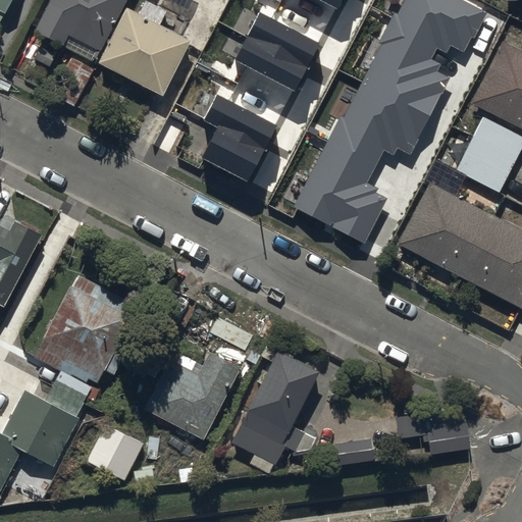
[(0,0),(0,13),(2,14),(9,0),(0,0)]
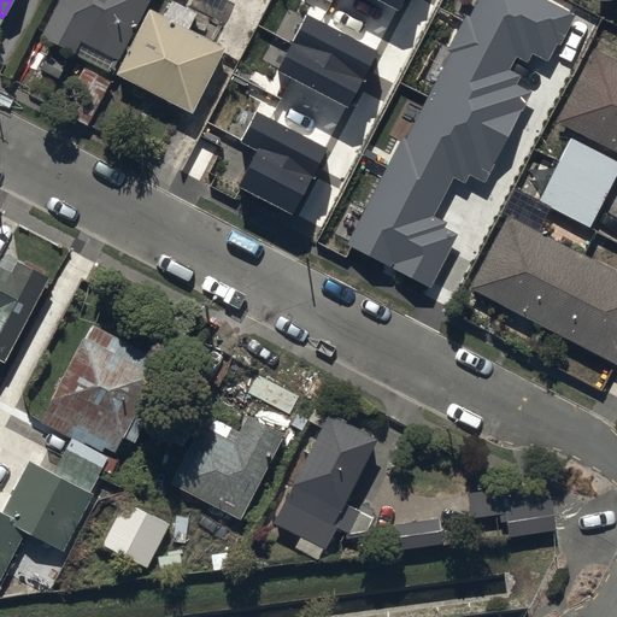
[(58,0),(43,29),(77,46),(75,50),(109,66),(116,53),(119,54),(147,0),(58,0)]
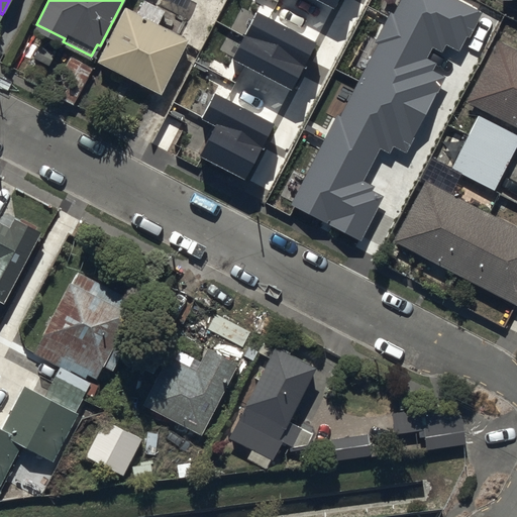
[(456,0),(401,0),(295,204),(359,237),(381,197),(360,186),(384,140),(406,152),(445,78),(424,67),(437,41),(460,54),(482,13),(456,0)]
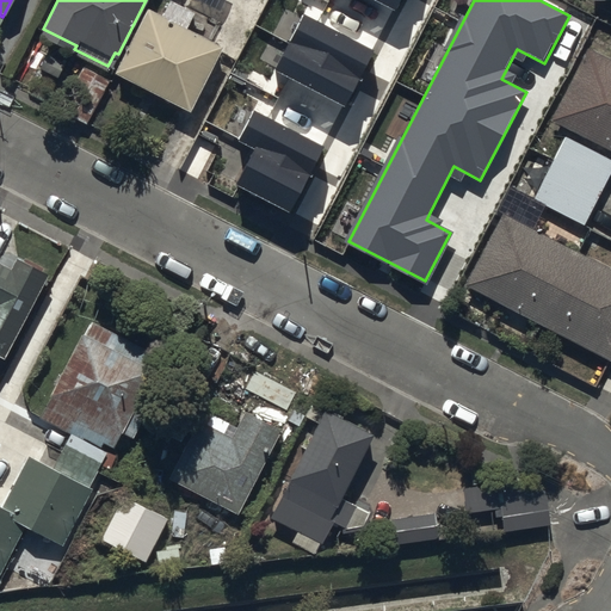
[(115,69),(189,106),(221,43),(147,6),(115,69)]
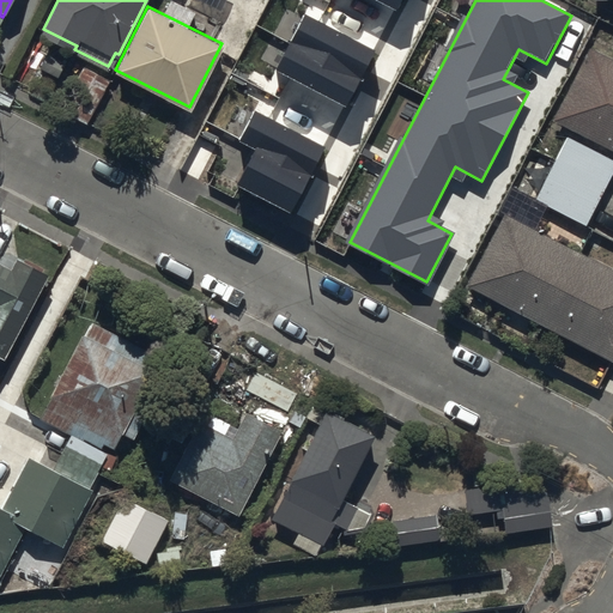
[(303,16),(275,70),(346,107),(375,53),(303,16)]
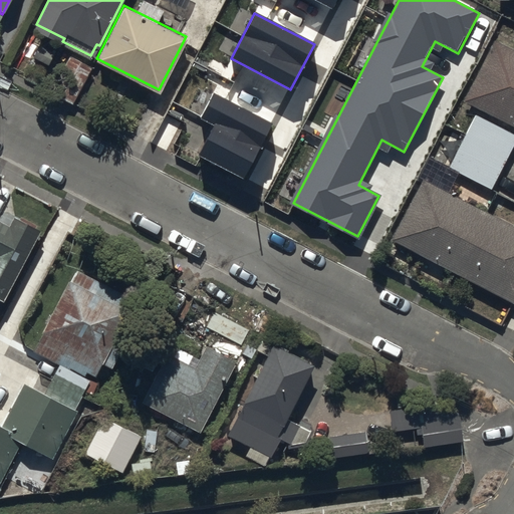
[(462,100),(513,125),(513,50),(492,39),(462,100)]
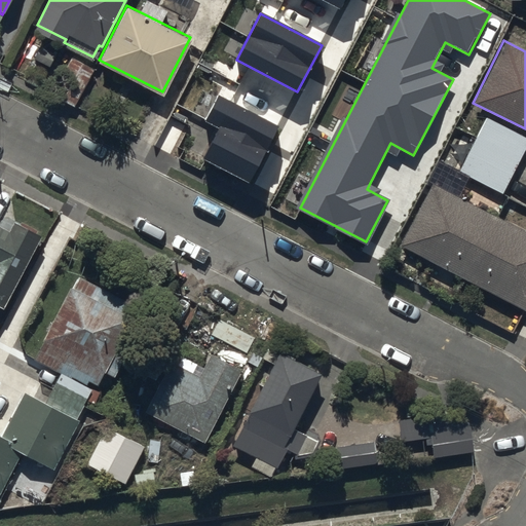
[(95,66),(71,53),(52,90),(76,102),(95,66)]
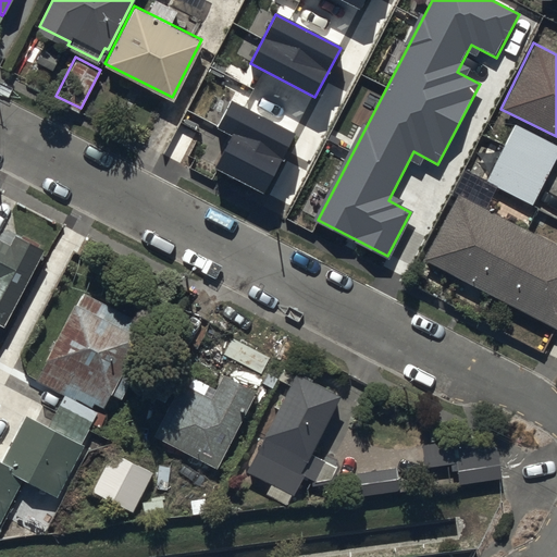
[(214,168),(263,194),(295,135),(232,101),(218,127),(232,135),(214,168)]
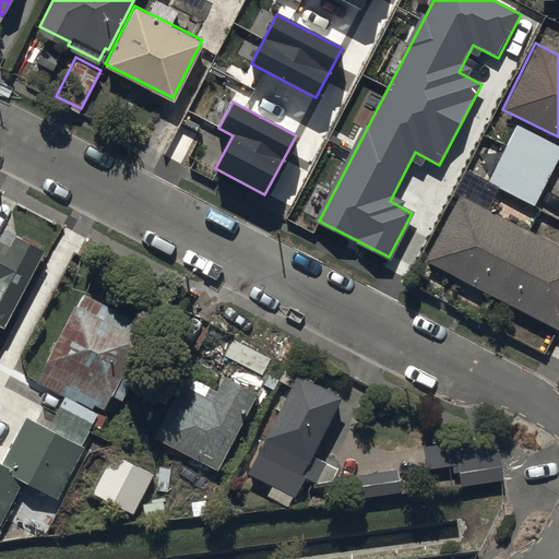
[(489,182),(534,205),(558,155),(558,144),(519,125),(489,182)]
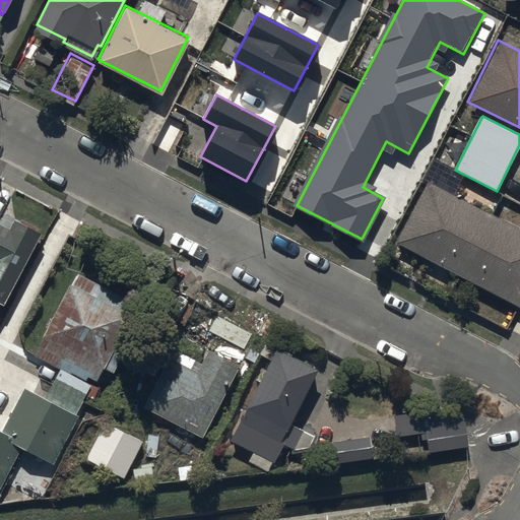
[(397,242),(519,304),(519,302),(519,225),(428,180),(397,242)]
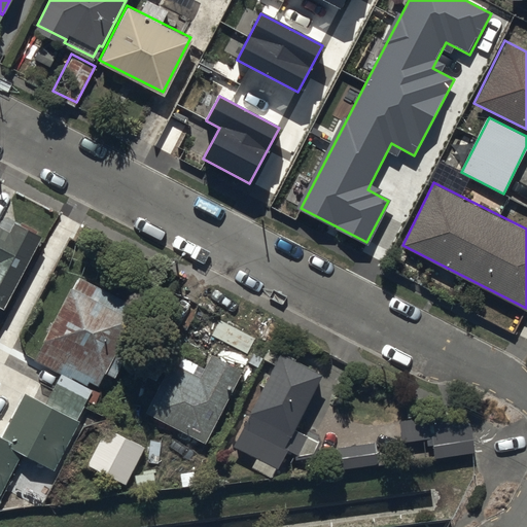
[(0,223),(0,305),(41,235),(18,221),(12,231),(0,223)]
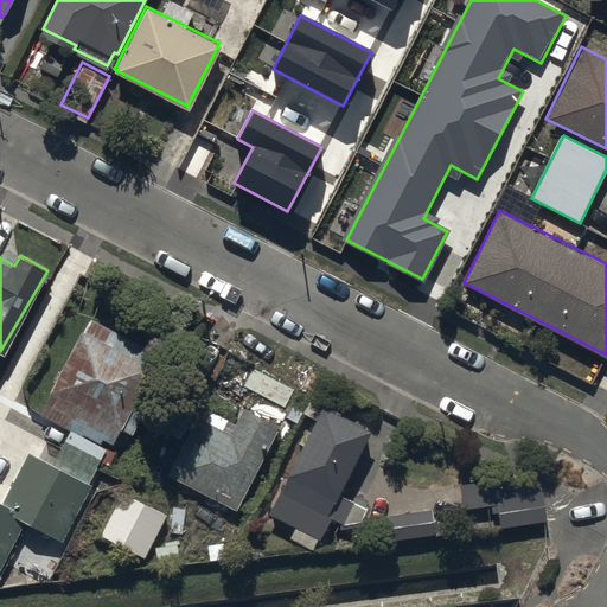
[(40,411),(69,426),(53,458),(31,446),(5,497),(0,494),(0,564),(1,566),(25,516),(65,536),(108,446),(100,442),(103,435),(114,440),(121,425),(134,430),(151,394),(142,389),(161,347),(90,314),(40,411)]
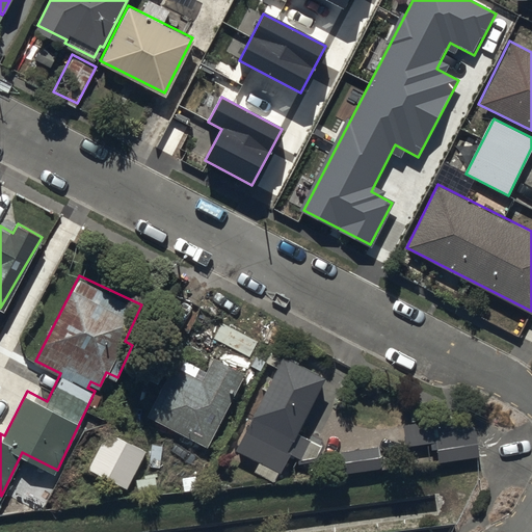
[(297,429),(323,372),(278,352),(235,448),(258,458),(254,468),(273,477),(277,468),(280,469),(289,449),(312,459),(321,440),(297,429)]
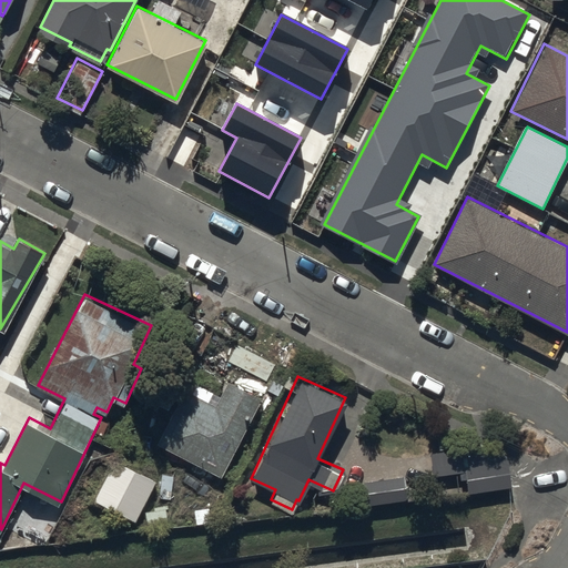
[(221,474),(261,395),(227,377),(219,393),(195,381),(191,391),(184,387),(155,440),(221,474)]
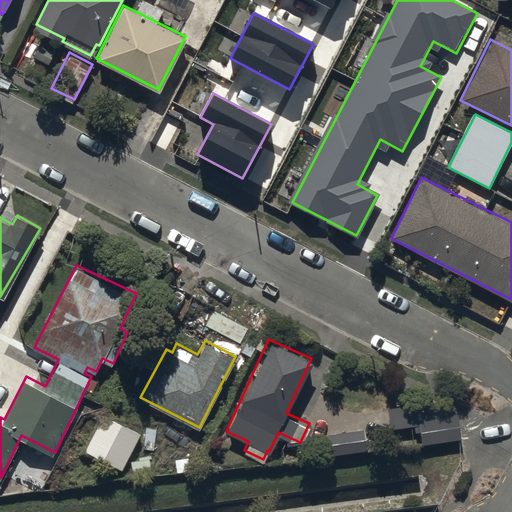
[(389,426),(419,422),(421,441),(459,436),(454,399),(387,408),(389,426)]
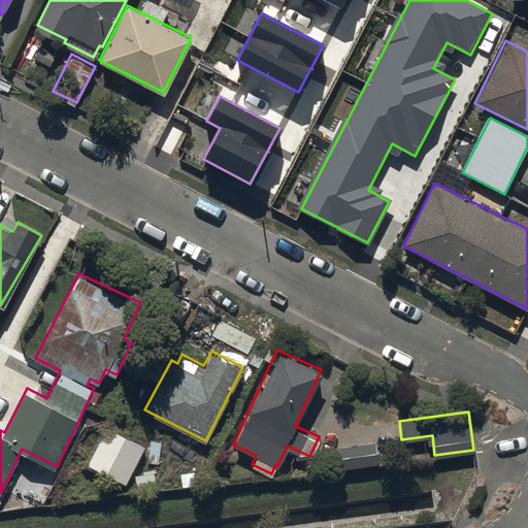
[(108,427),(89,466),(126,484),(144,446),(108,427)]
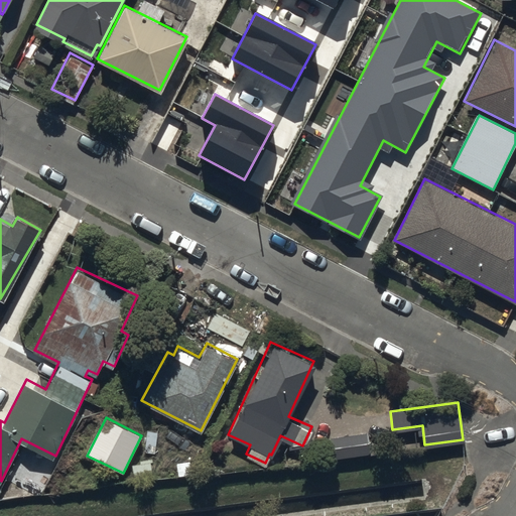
[(368,428),(309,434),(311,460),(370,455),(368,428)]
